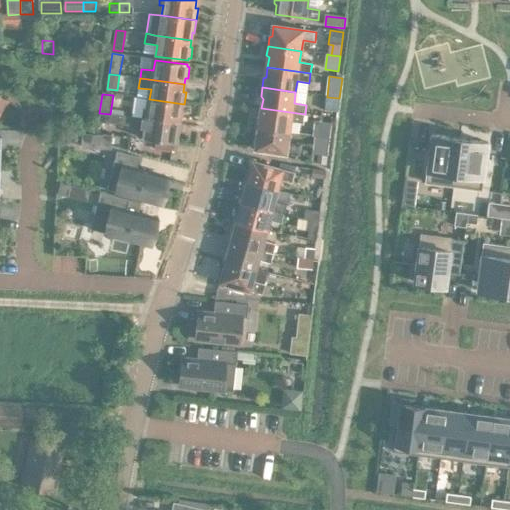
[(325,110),(334,111),(338,111),(339,98),(327,97),(325,110)]
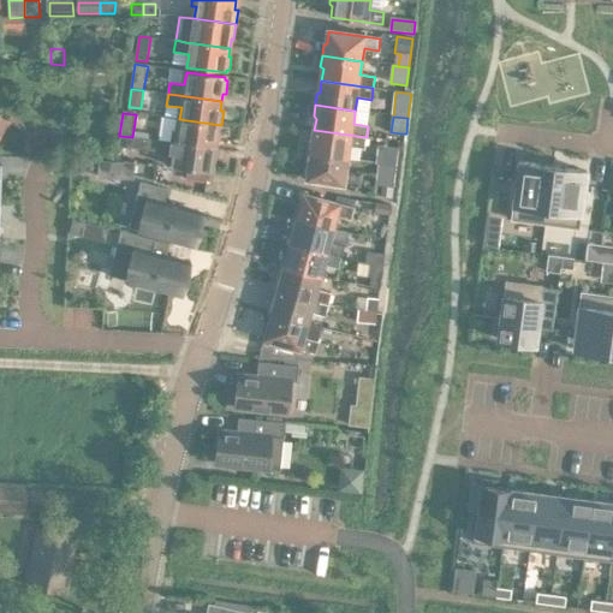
[(173,132),(172,143),(215,149),(216,142),(219,142),(221,125),(179,119),(178,132),(173,132)]
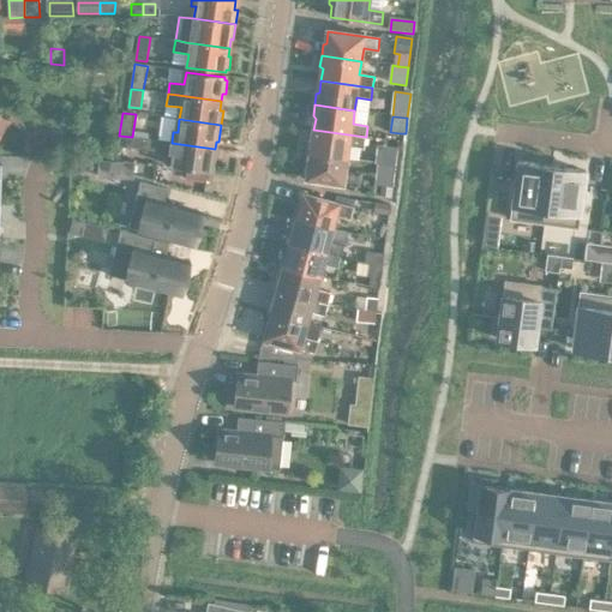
[(364,149),(366,137),(313,130),(312,142),(309,143),(307,154),(347,160),(349,147),(364,149)]
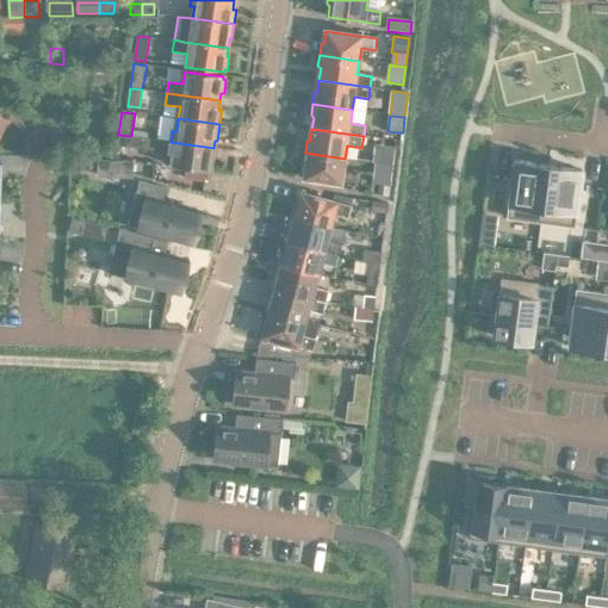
[(105,131),(100,140),(109,146),(115,136),(105,131)]
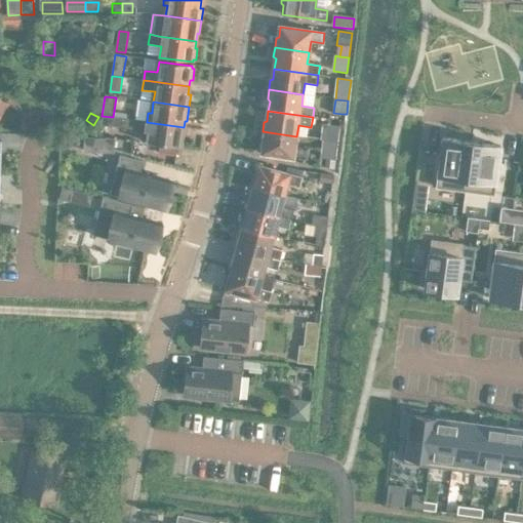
[(63,121),(64,127),(71,130),(76,125),(74,118),(68,116),(63,121)]
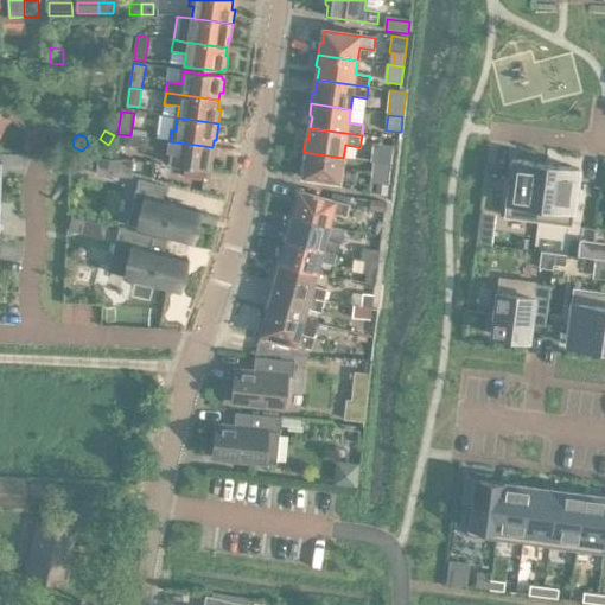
[(214,155),(211,155),(212,147),(170,141),(169,141),(118,134),(116,146),(172,153),(170,166),(186,169),(185,176),(204,178),(204,171),(209,171),(209,169),(212,169),(214,155)]
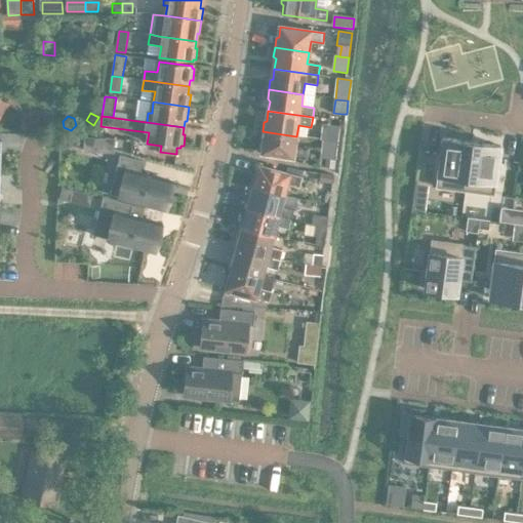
[(327,129),(326,141),(338,143),(340,131),(327,129)]
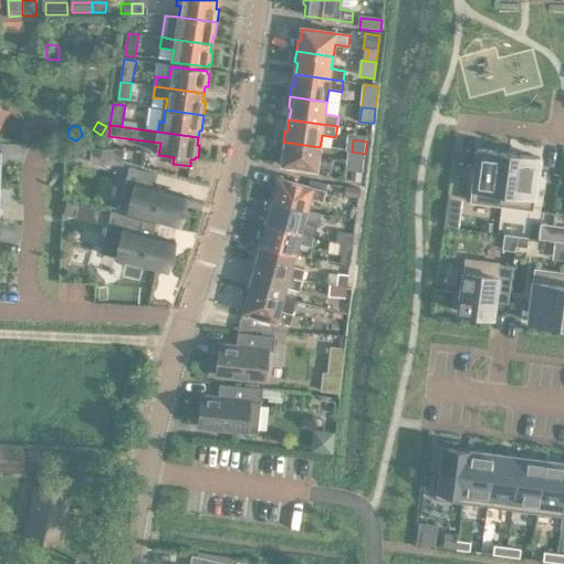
[(319,159),(320,147),(283,142),(282,153),(284,155),(282,166),(331,173),(332,162),(319,159)]
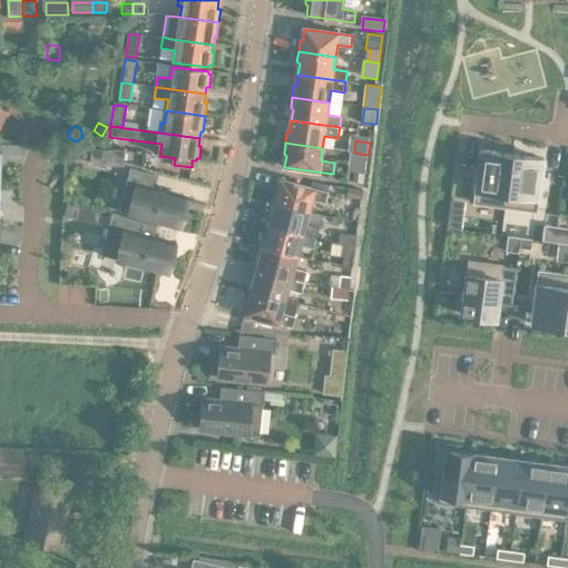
[(502,156),(480,154),(475,205),(505,208),(512,152),(502,150),(502,156)]
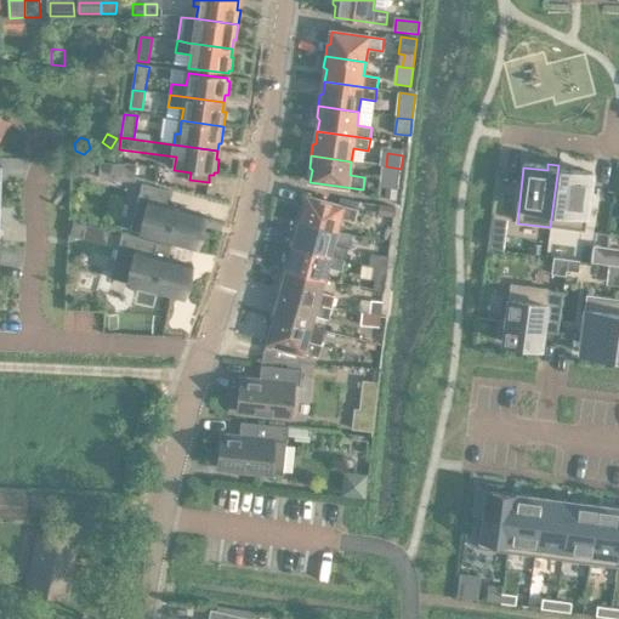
[(558,165),(550,227),(584,232),(591,175),(569,172),(571,166),(558,165)]
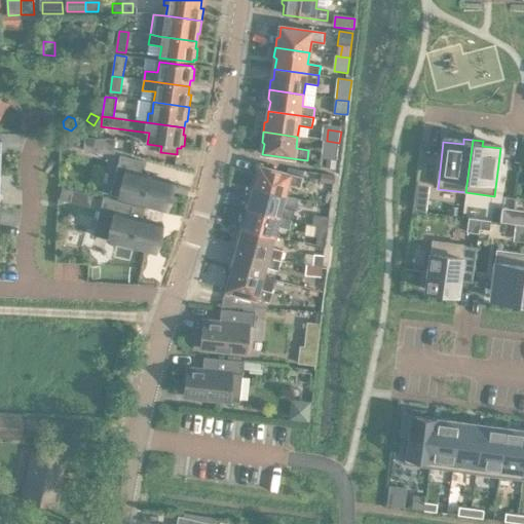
[(116,141),(105,141),(104,154),(115,154),(116,141)]
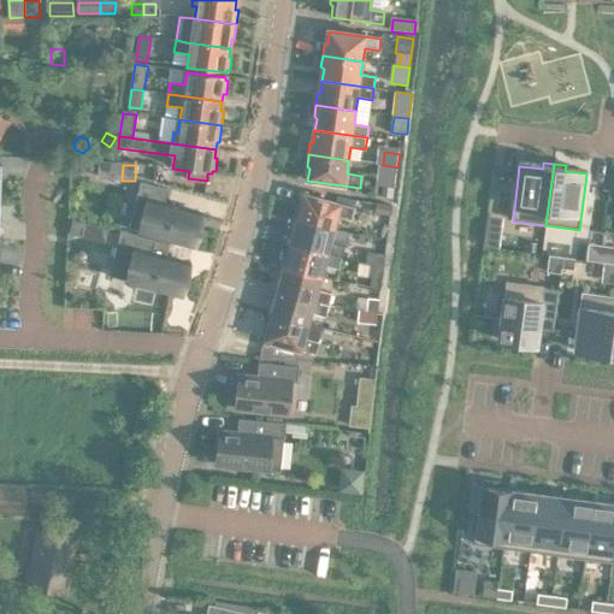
[(378,198),(394,199),(397,167),(383,165),(378,198)]
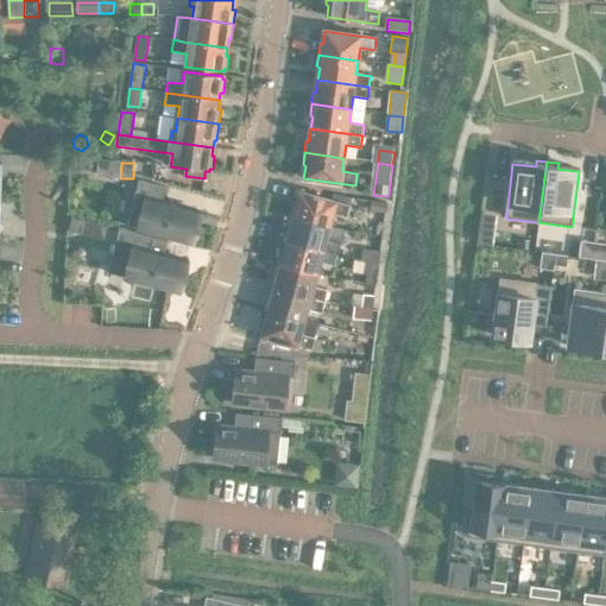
[(139,182),(128,226),(130,227),(137,228),(191,242),(199,212),(163,203),(164,201),(166,189),(139,182)]
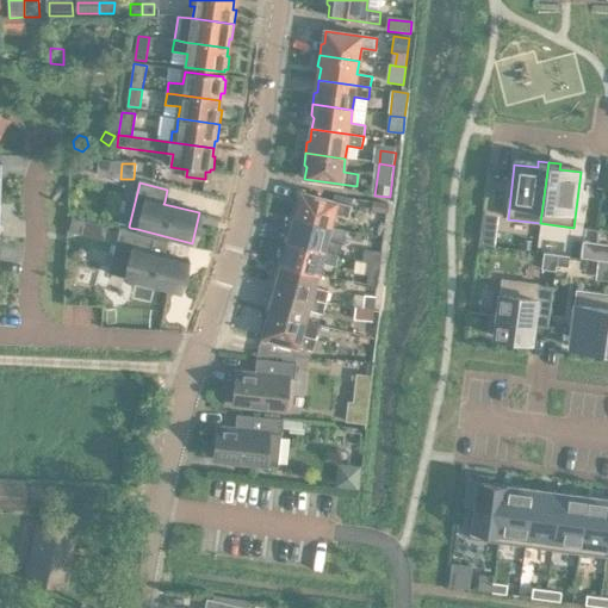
[(296,203),(292,216),(330,227),(334,215),(348,218),(352,206),(302,193),(299,202),(296,203)]
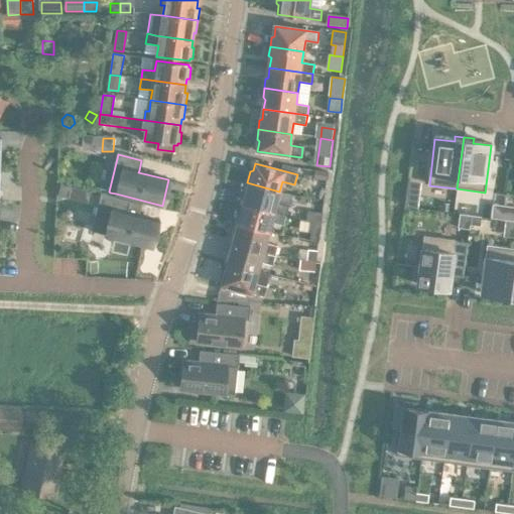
[(315,171),(314,178),(328,180),(329,173),(315,171)]
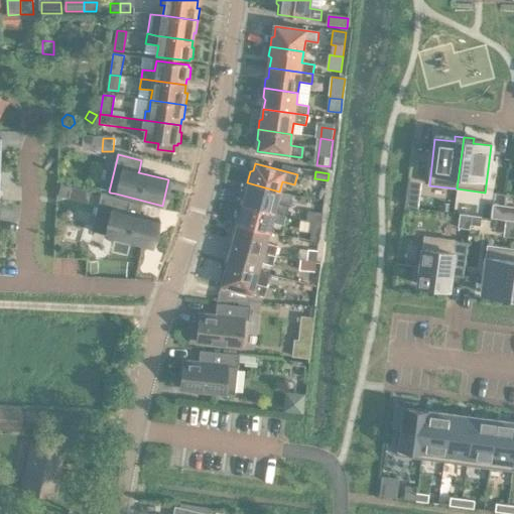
[(276,203),(279,191),(247,182),(245,191),(247,194),(244,204),(286,216),(288,207),(276,203)]
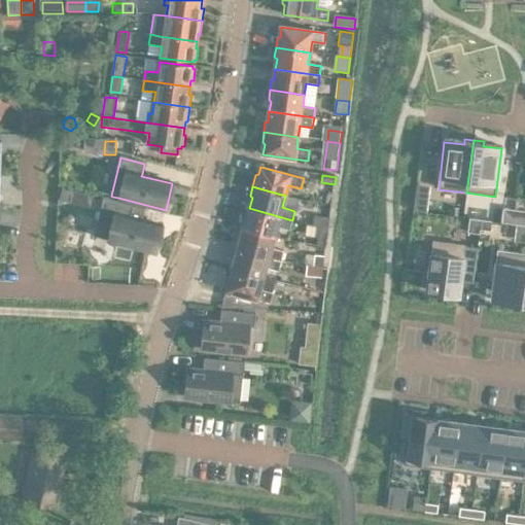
[(61,201),(72,204),(75,193),(63,189),(61,201)]
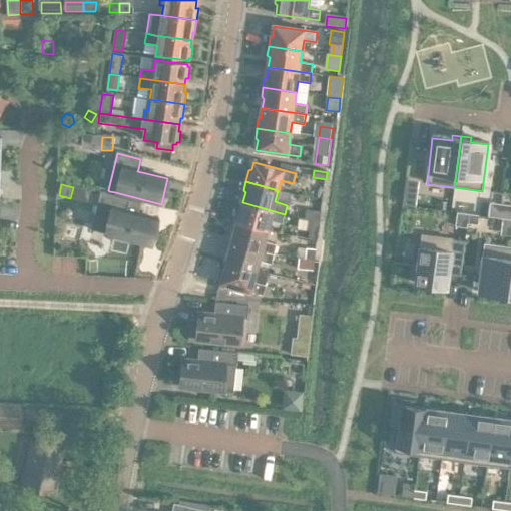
[(101,193),(91,230),(104,233),(150,245),(157,219),(138,215),(139,213),(141,203),(101,193)]
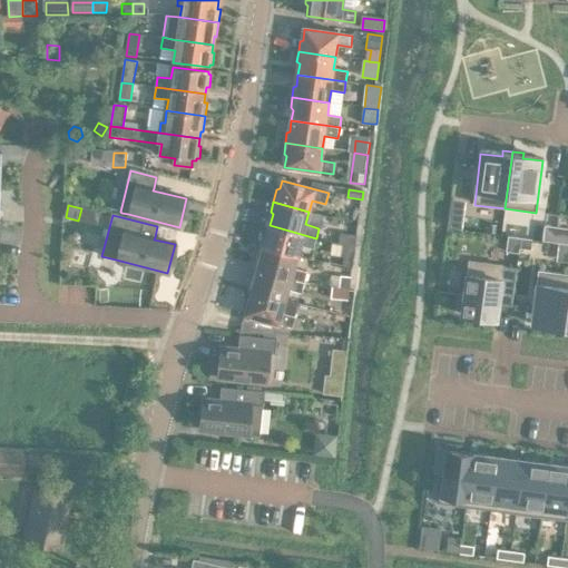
[(501,236),(502,225),(491,224),(490,235),(501,236)]
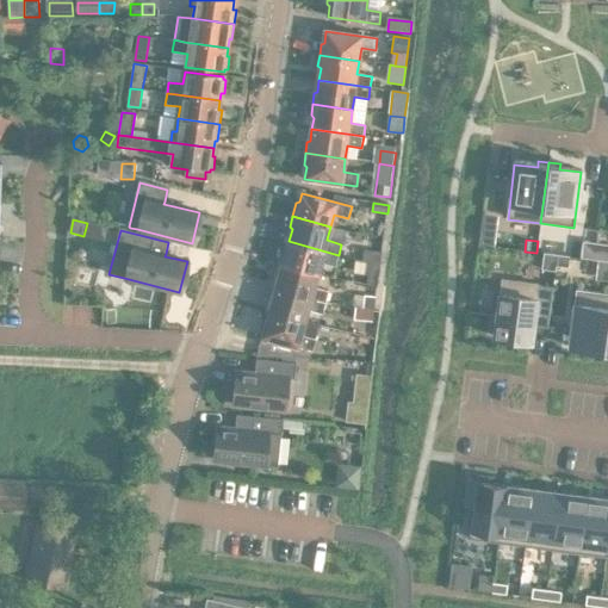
[(283,253),(279,265),(318,274),(322,262),(336,266),(339,255),(289,241),(285,253),(283,253)]
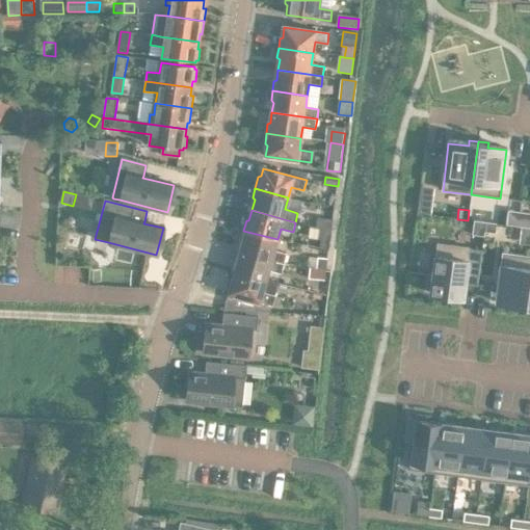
[(519,228),(521,217),(510,216),(508,227),(519,228)]
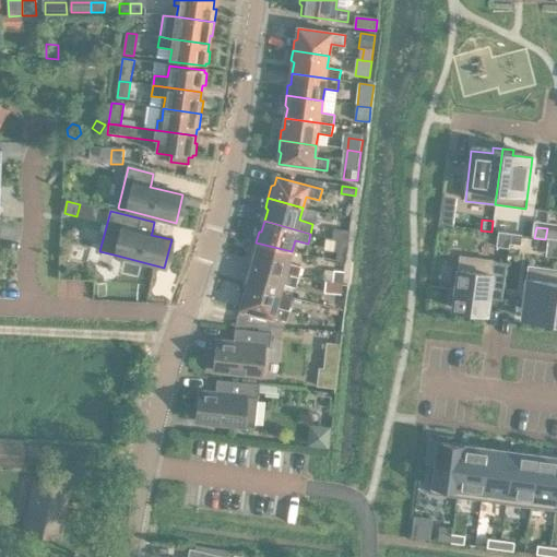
[(556,229),(547,228),(545,239),(556,240),(556,229)]
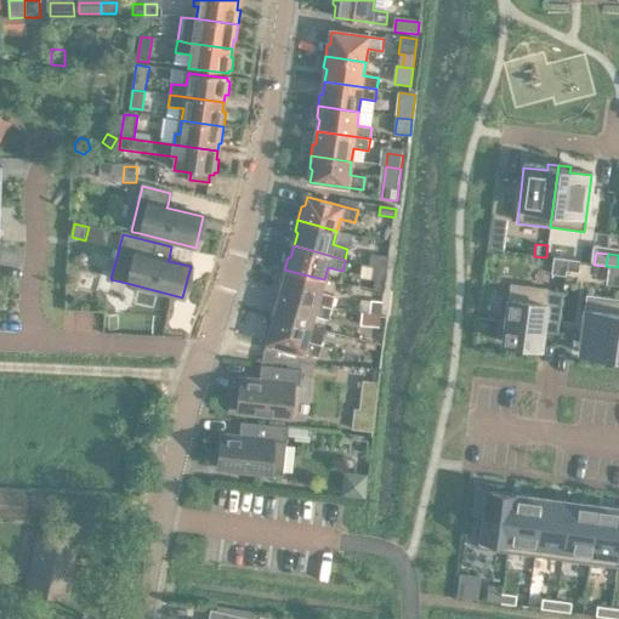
[(376,266),(376,267),(387,268),(390,257),(372,255),(370,266),(376,266)]
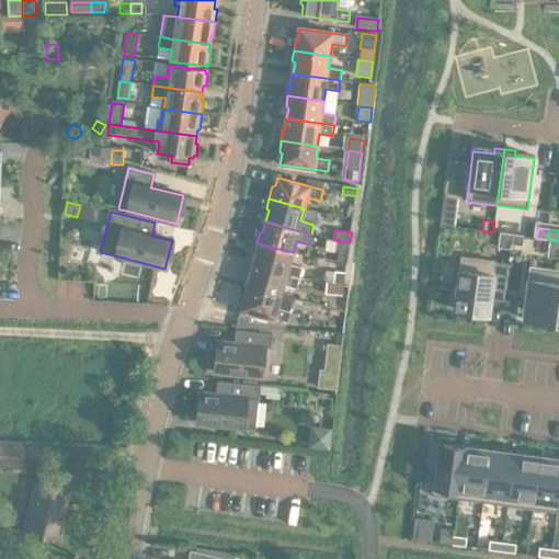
[(513,236),(502,234),(501,244),(512,247),(513,236)]
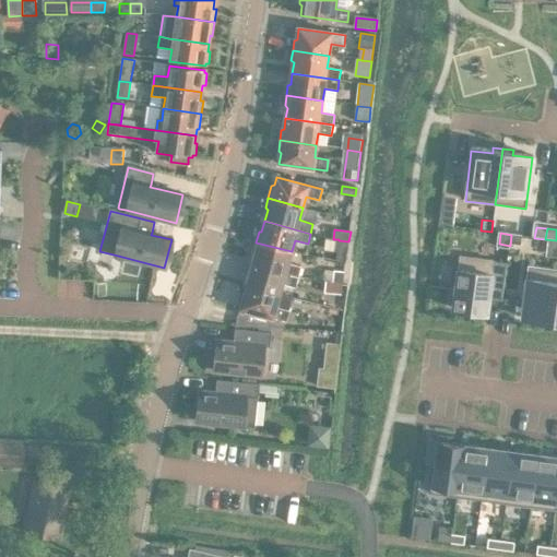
[(522,236),(511,235),(510,246),(521,247),(522,236)]
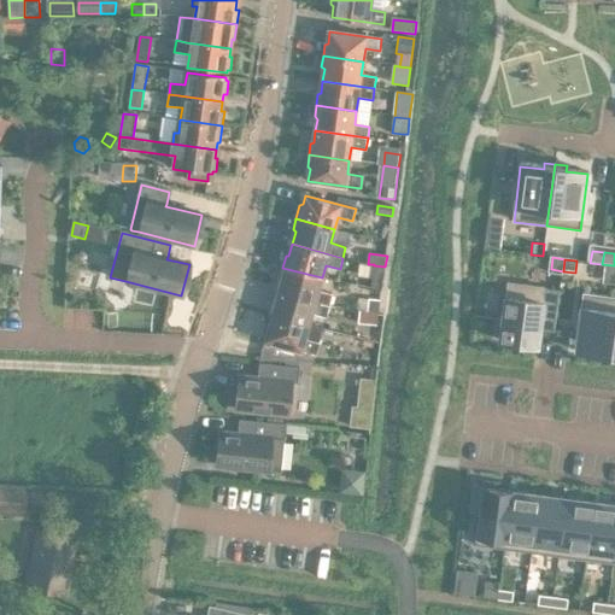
[(374,265),(372,288),(382,290),(385,267),(374,265)]
